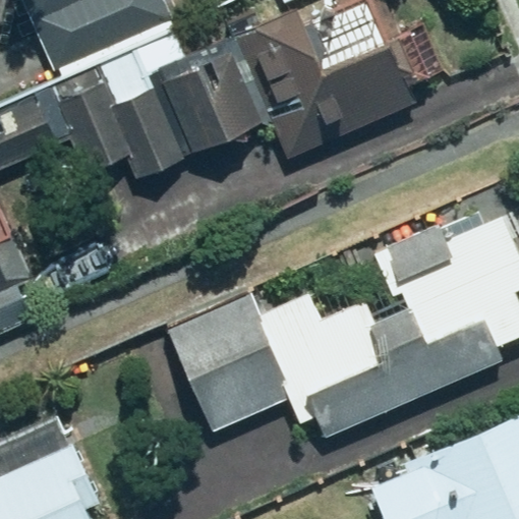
[(24,0),(61,89),(177,41),(160,0),(24,0)]
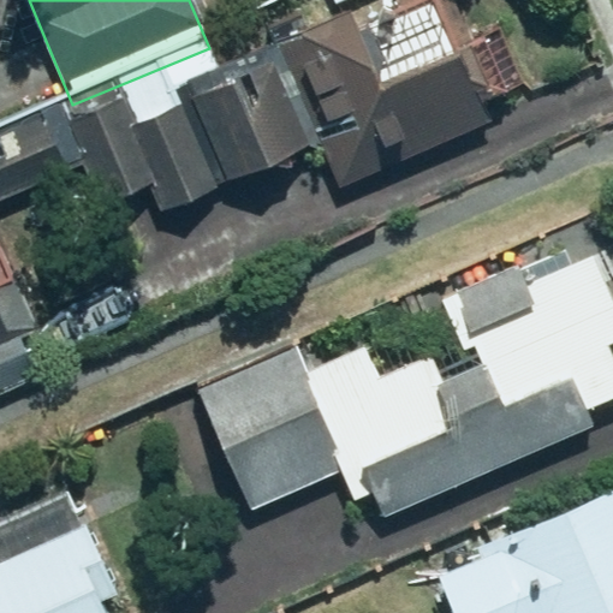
[(280,49),(319,146),(335,185),(488,121),(477,94),(521,76),(505,36),(464,53),(448,15),(362,49),(350,21),(280,49)]
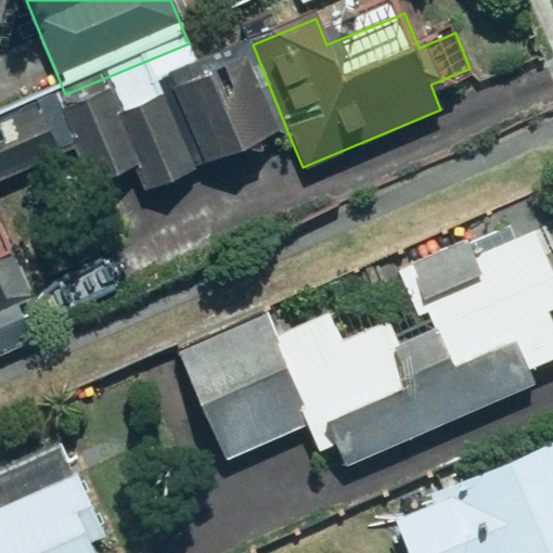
[(287,131),(253,44),(198,67),(189,43),(65,94),(59,97),(93,181),(137,163),(148,189),(287,131)]
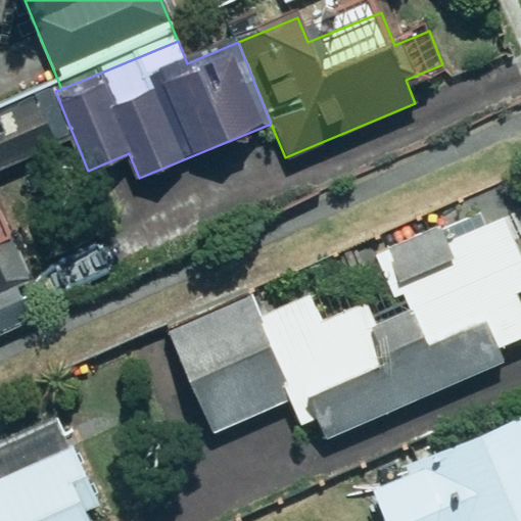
[(0,342),(12,338),(0,309),(0,293),(34,279),(0,198),(0,170),(56,147),(38,101),(0,116),(0,342)]
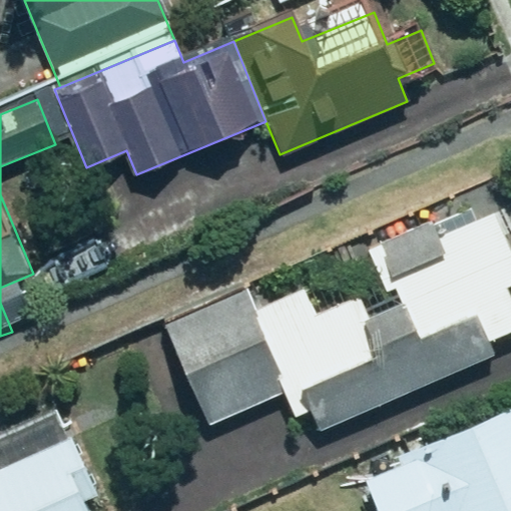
[(244,292),(164,326),(206,422),(282,390),(303,439),(494,356),(489,343),(510,333),(510,305),(506,294),(510,291),(510,250),(494,211),(439,235),(433,220),(378,244),(404,305),(367,321),(357,297),(319,314),(307,286),(251,309),(244,292)]
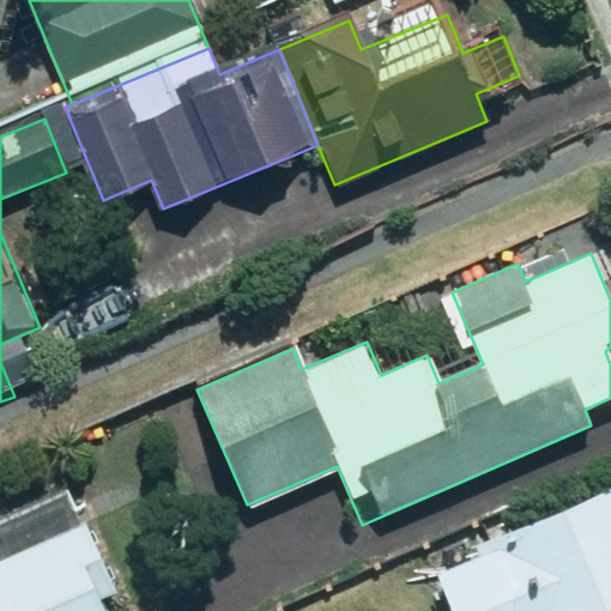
[(610,490),(433,564),(451,610),(610,610),(610,490)]
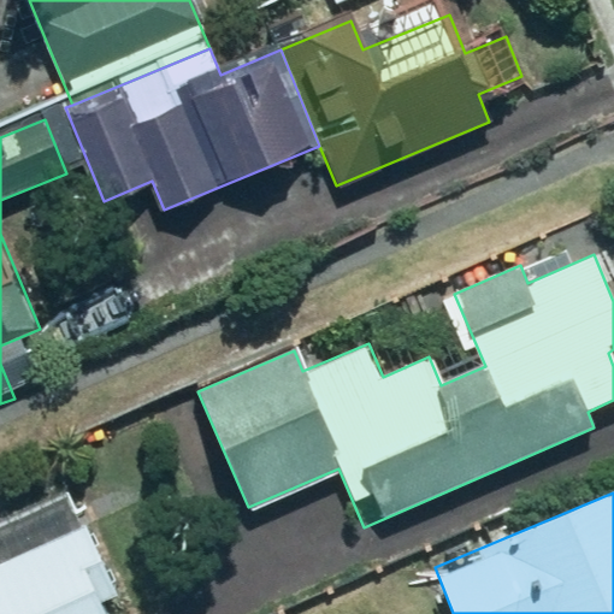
[(100,613),(100,612),(123,601),(86,525),(0,566),(0,613),(100,613)]
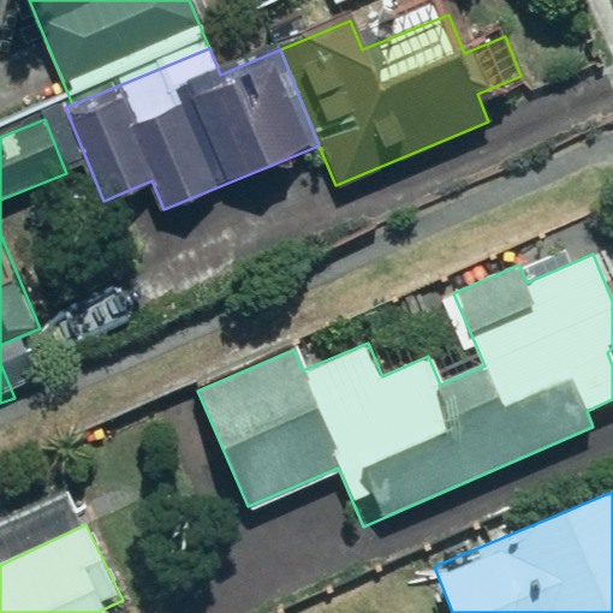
All buildings are outlined.
